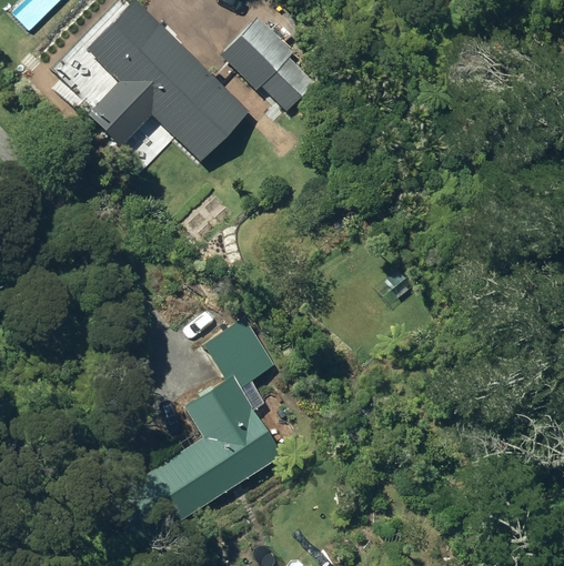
[(133,1),(86,49),(119,82),(87,114),(119,147),(151,114),(197,161),(245,113),(133,1)]
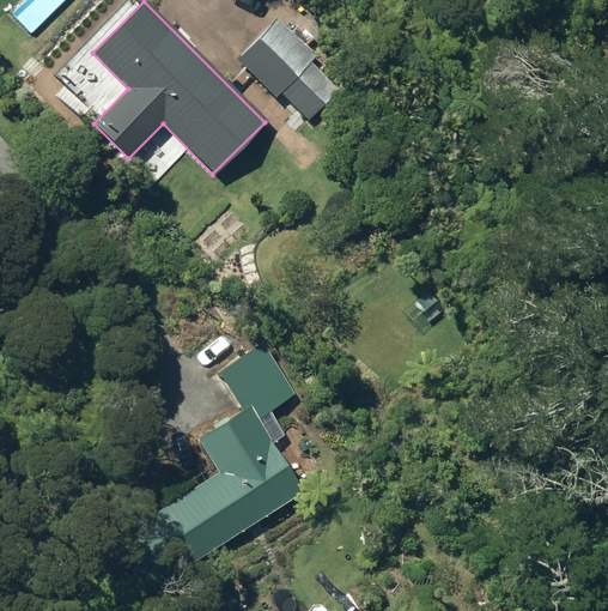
[(289,97),(315,123),(345,95),(317,67),(321,64),(285,24),(244,64),(283,103),(289,97)]
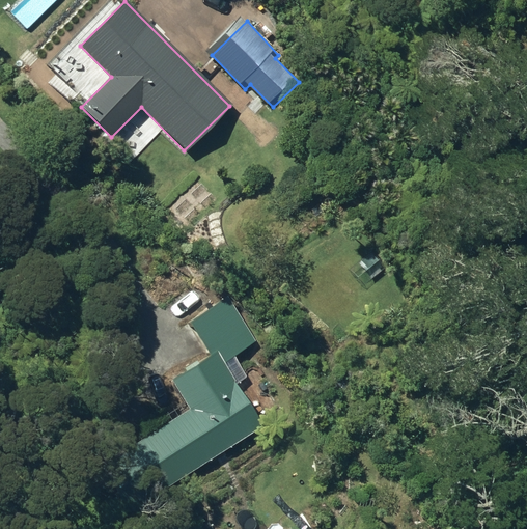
[(198,170),(205,179),(218,170),(211,160),(198,170)]
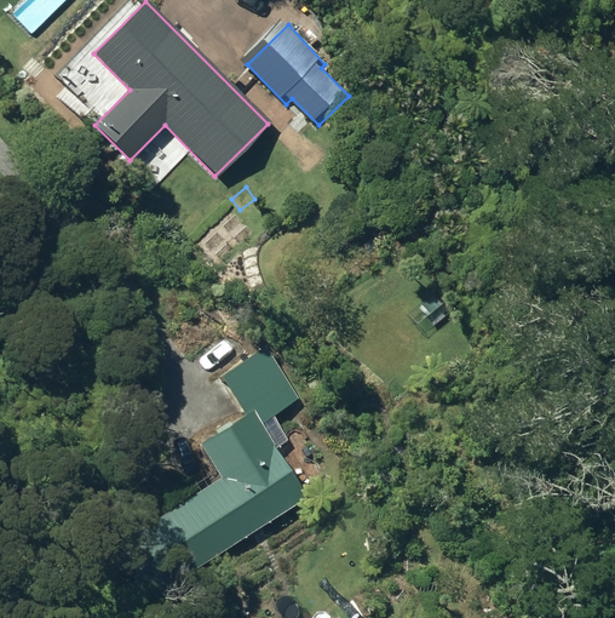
[(119,545),(153,596),(305,496),(274,448),(288,440),(272,416),(297,400),(263,348),(223,375),(249,416),(203,445),(223,476),(119,545)]
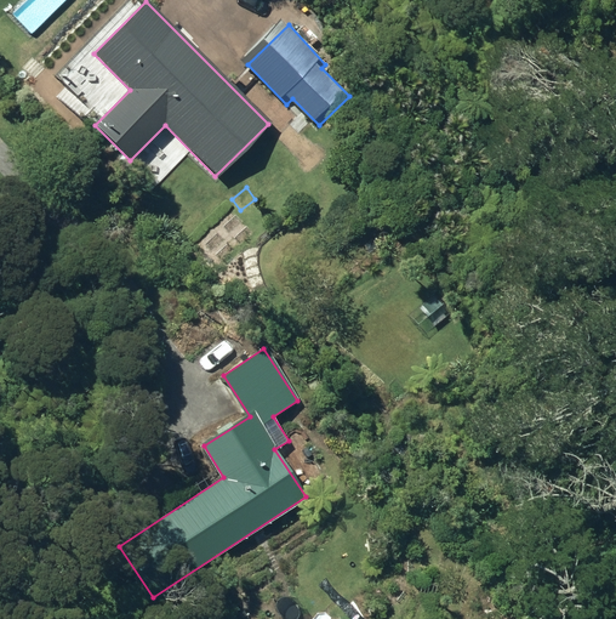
[(304,476),(309,481),(317,481),(323,475),(323,467),(317,463),(309,463),(303,467),(304,476)]
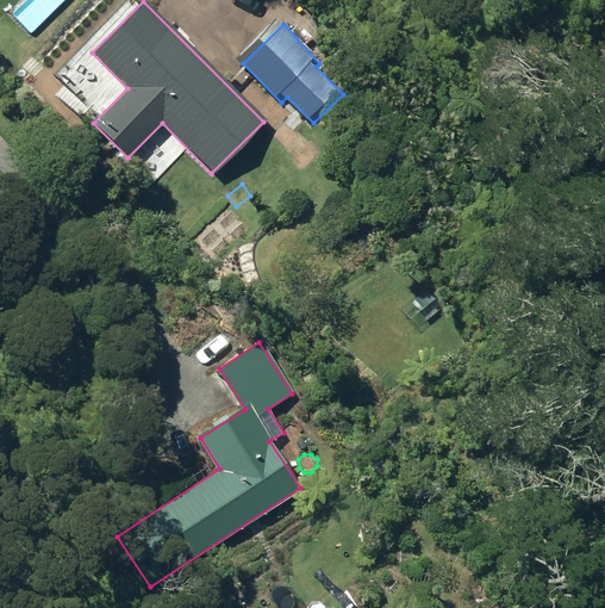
All buildings are outlined.
